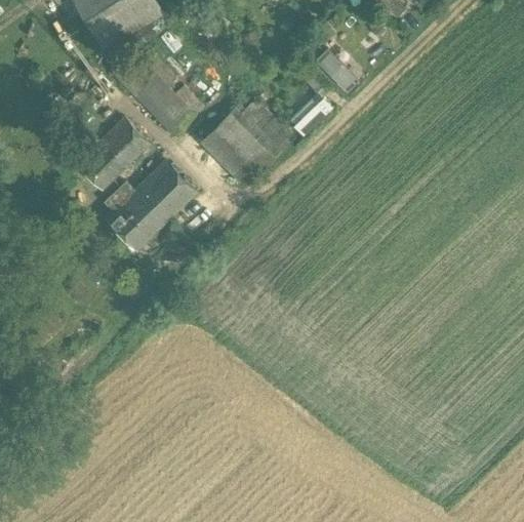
[(71,0),(103,49),(163,12),(155,0),(71,0)]
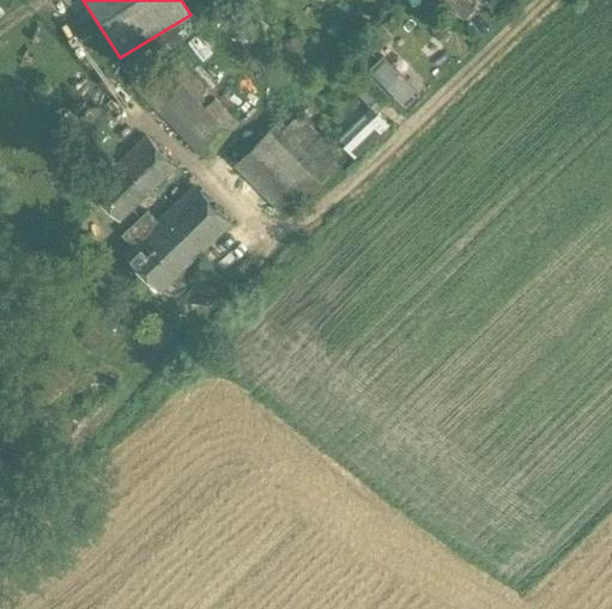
[(201,62),(212,53),(206,47),(246,14),(236,2),(187,44),(201,62)]
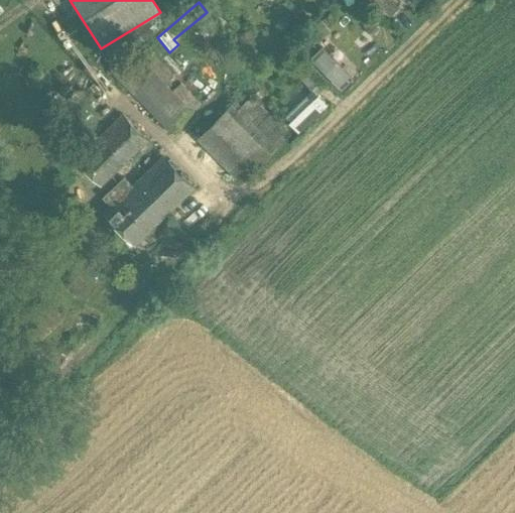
[(318,41),(330,32),(320,22),(309,31),(318,41)]
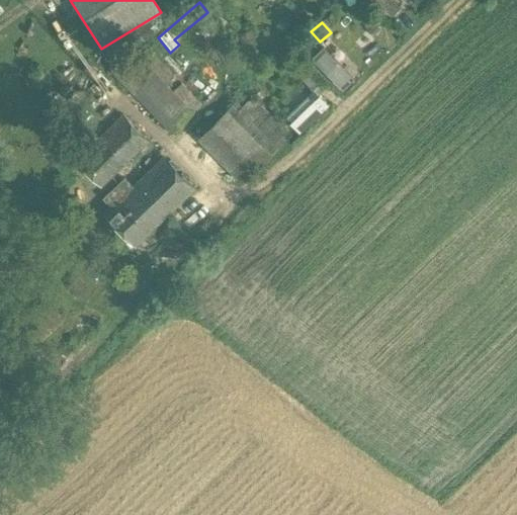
[(379,29),(371,22),(364,31),(372,37),(379,29)]
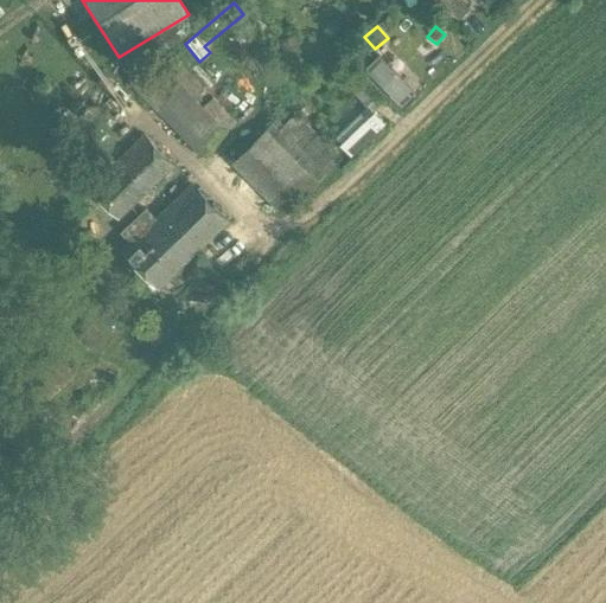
[(282,52),(298,46),(293,36),(279,42),(282,52)]
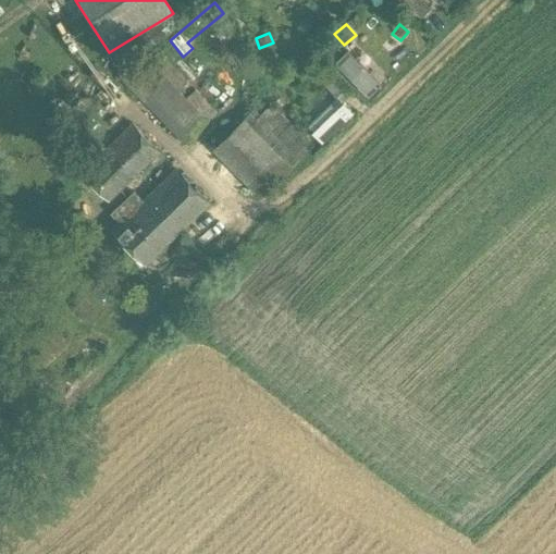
[(332,63),(367,99),(381,86),(346,50),(332,63)]
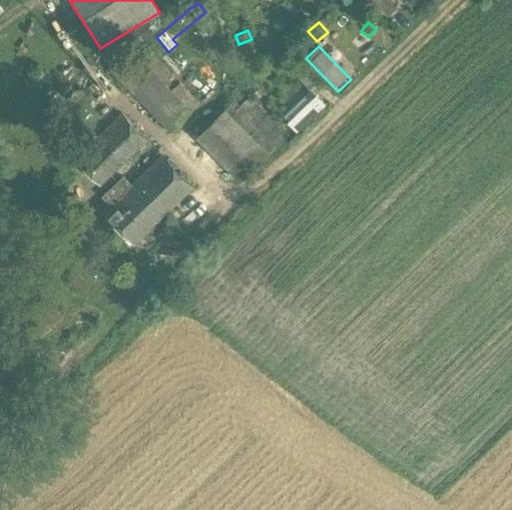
[(140,60),(130,50),(114,65),(116,68),(110,73),(168,132),(197,104),(147,53),(140,60)]
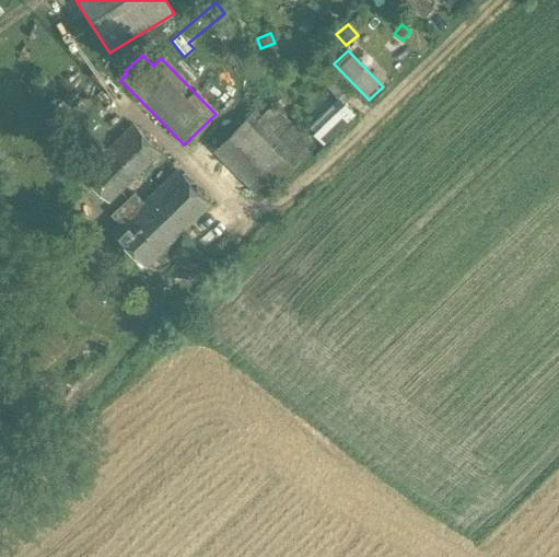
[(324,113),(338,127),(353,113),(339,99),(324,113)]
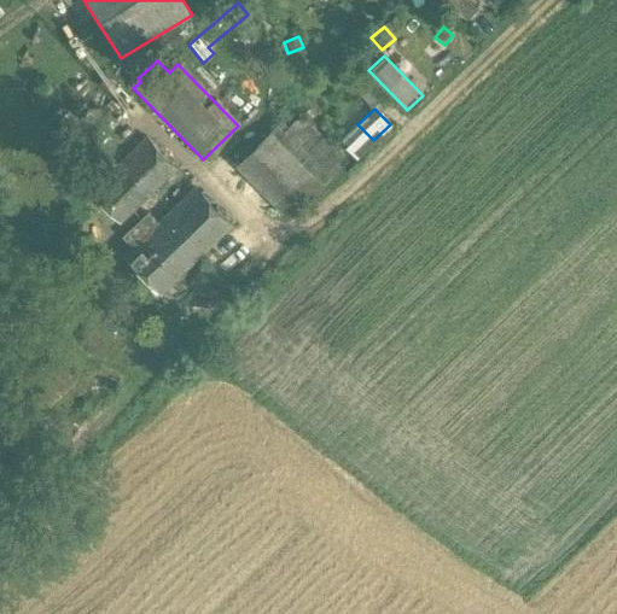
[(278,128),(239,165),(292,220),(345,168),(297,120),(284,133),(278,128)]
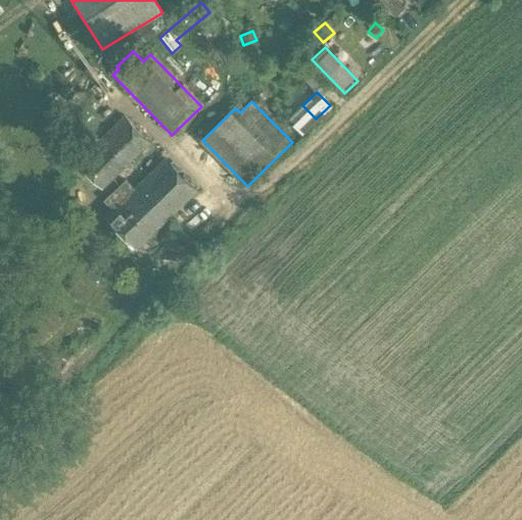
[(102,189),(149,144),(123,116),(76,162),(102,189)]
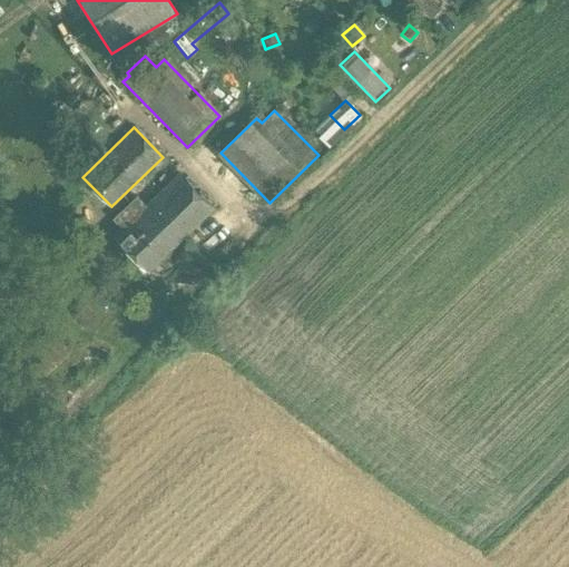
[(213,209),(179,174),(145,207),(136,198),(114,220),(123,228),(115,236),(148,271),(213,209)]
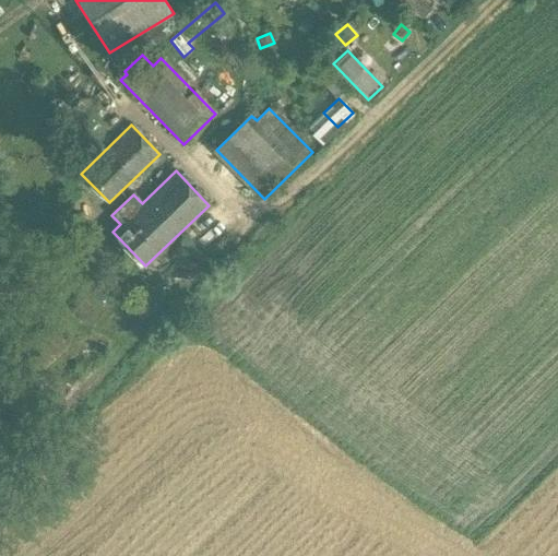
[(141,300),(132,309),(141,319),(150,310),(141,300)]
